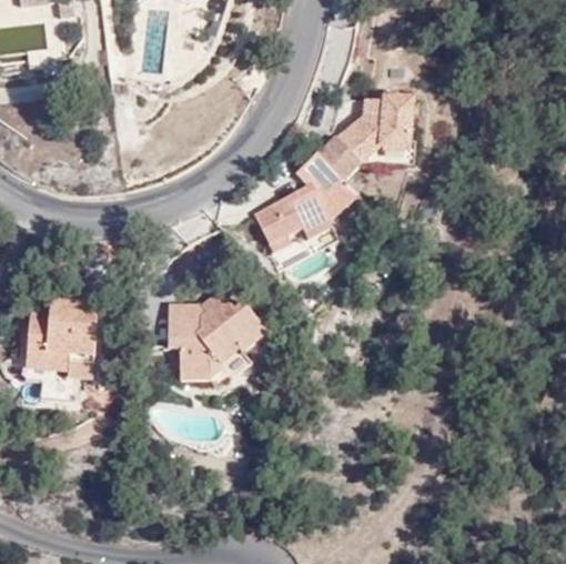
[(50,0),(58,0),(60,16),(73,14),(71,0),(50,0)]
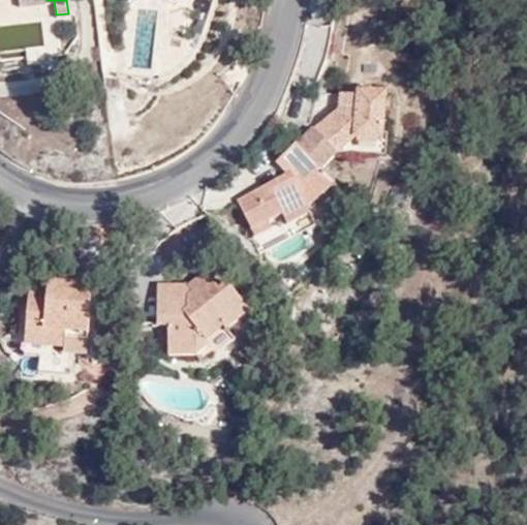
[(360,89),(360,93),(359,103),(386,104),(388,92),(360,89)]
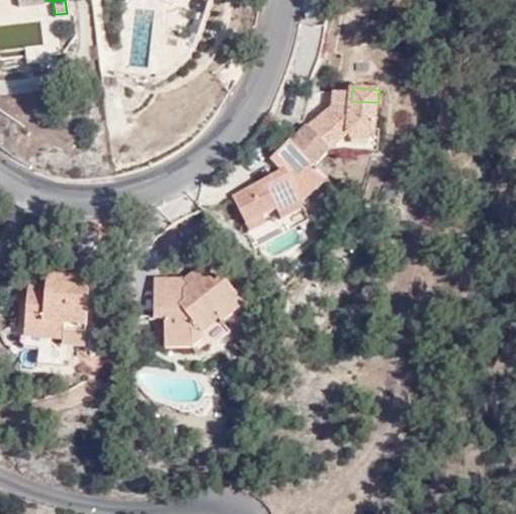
[(308,123),(290,139),(316,164),(331,147),(332,147),(333,139),(375,141),(378,102),(351,101),(352,91),(336,90),(334,102),(335,111),(313,129),(308,123)]
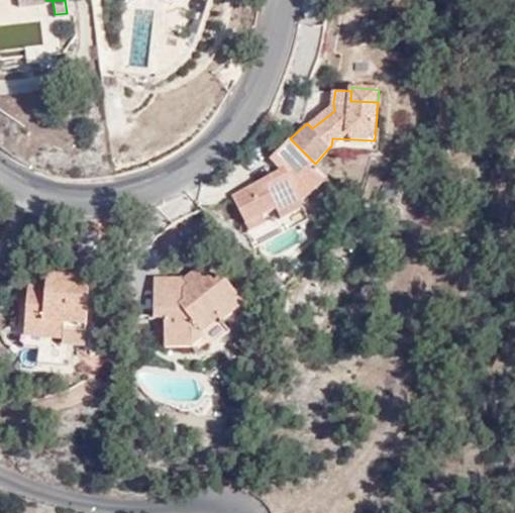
[(307,122),(307,123),(312,128),(334,111),(333,102),(307,122)]
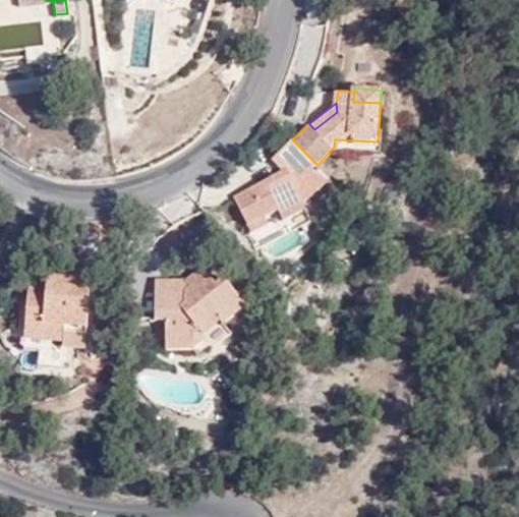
[(234,195),(250,229),(266,222),(263,217),(279,210),(289,230),(310,220),(301,202),(329,175),(318,165),(292,139),(273,160),(284,171),(289,177),(277,182),(274,176),(234,195)]
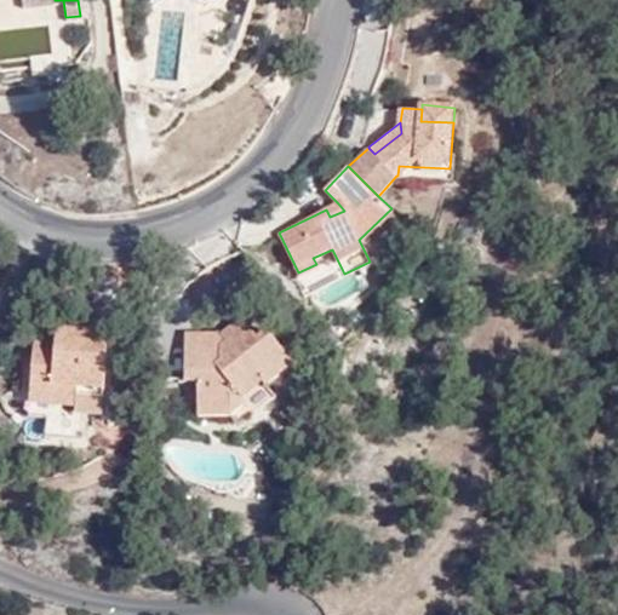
[(399,166),(398,176),(450,179),(450,168),(399,166)]
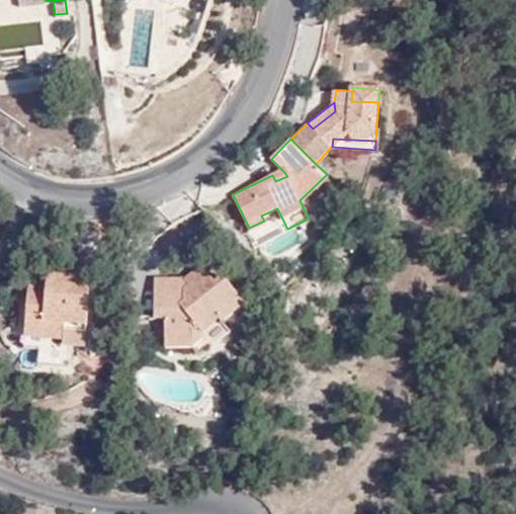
[(272,175),(275,181),(287,176),(282,170),(272,175)]
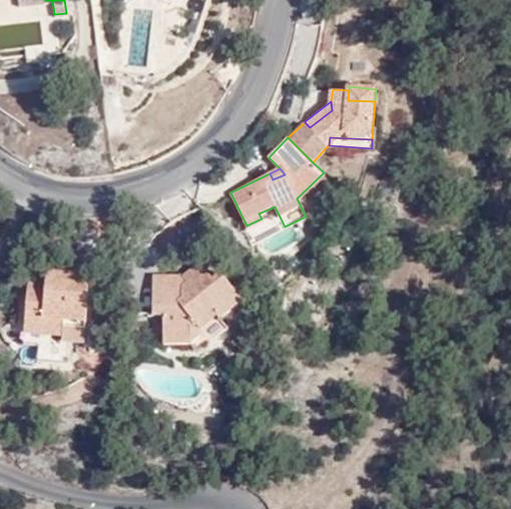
[(185,281),(201,269),(195,262),(180,275),(185,281)]
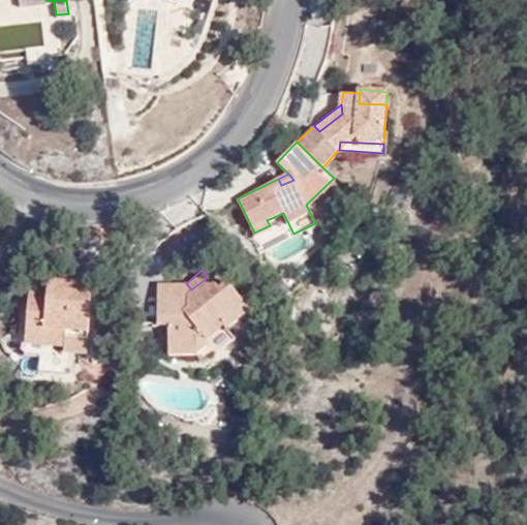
[(218,287),(208,277),(191,289),(186,283),(156,282),(155,323),(166,323),(167,353),(194,354),(226,328),(250,309),(226,279),(218,287)]
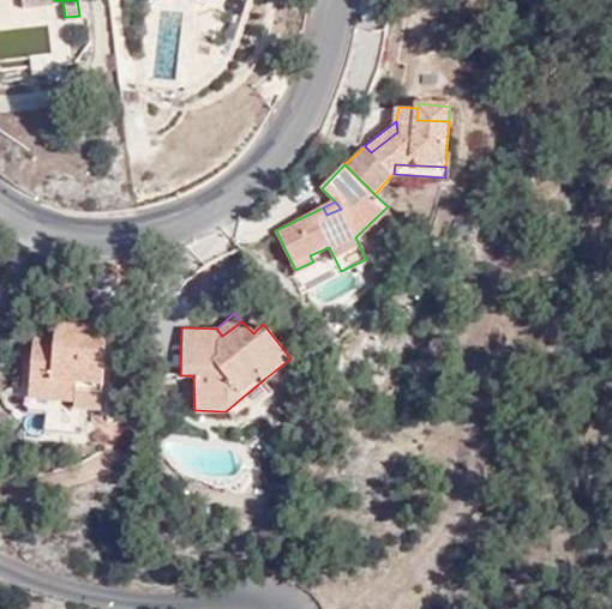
[(107,330),(58,325),(57,342),(34,341),(28,412),(45,412),(43,430),(83,434),(84,406),(100,408),(107,330)]
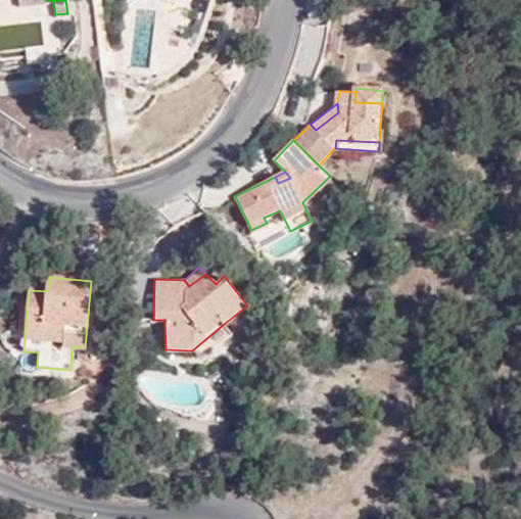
[(233,334),(224,324),(192,350),(200,361),(233,334)]
